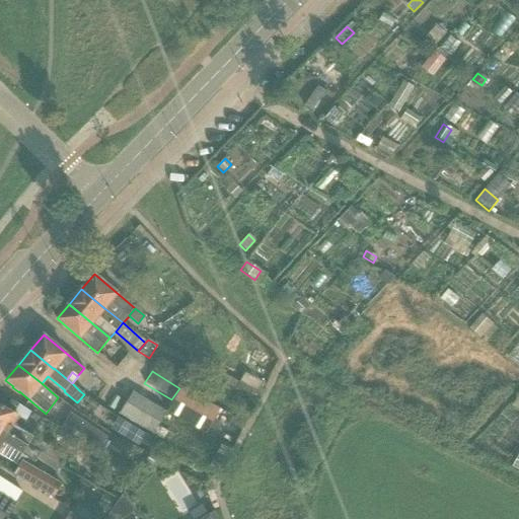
[(243,373),(235,388),(255,398),(264,383),(243,373)]
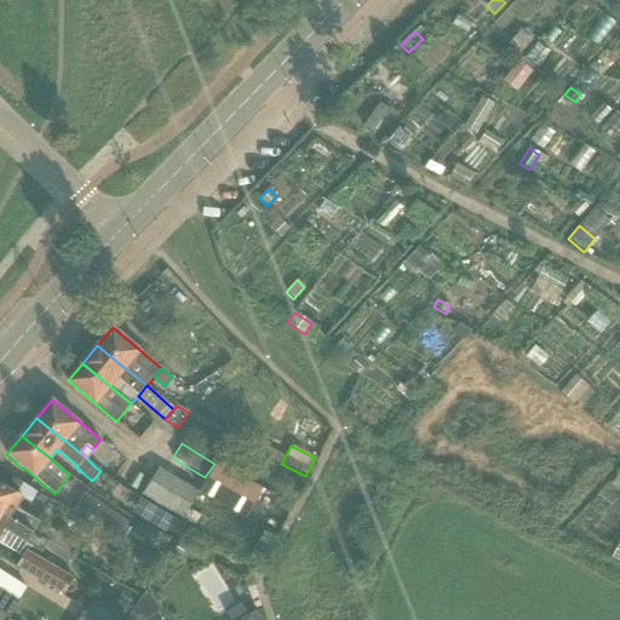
[(217,463),(200,492),(245,518),(262,488),(217,463)]
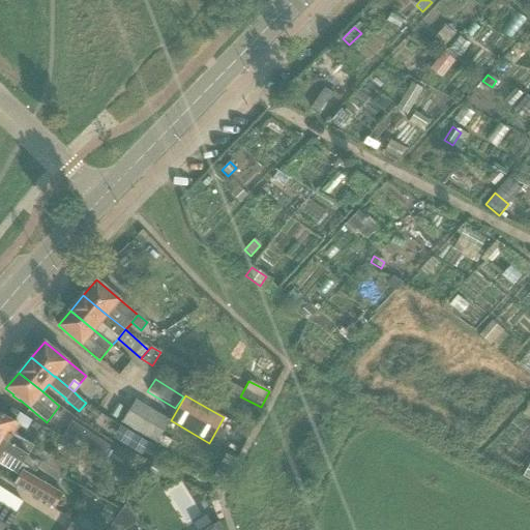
[(121,422),(155,442),(160,433),(168,419),(140,403),(135,400),(121,422)]
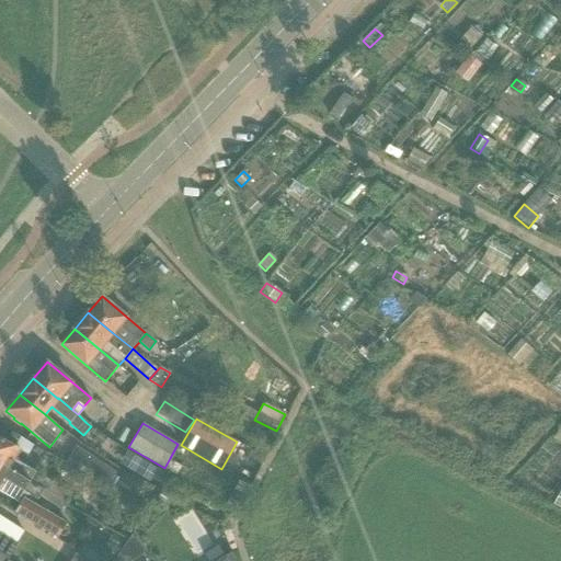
[(0,437),(0,464),(30,481),(35,472),(14,460),(20,450),(13,446),(0,437)]
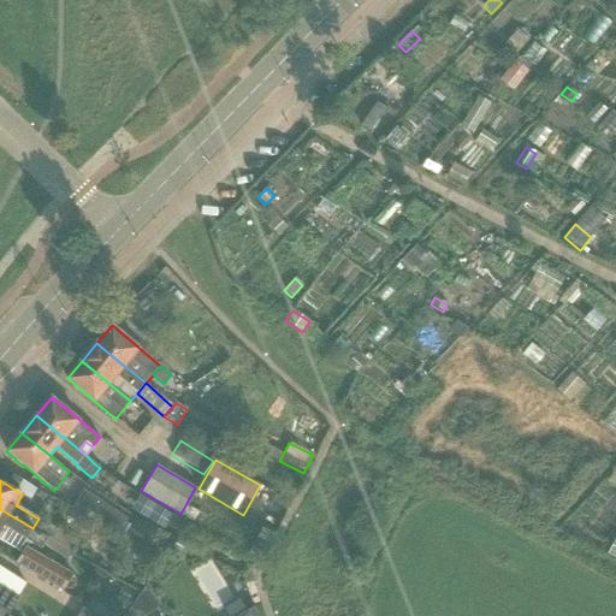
[(21,481),(15,490),(22,495),(30,498),(35,490),(21,481)]
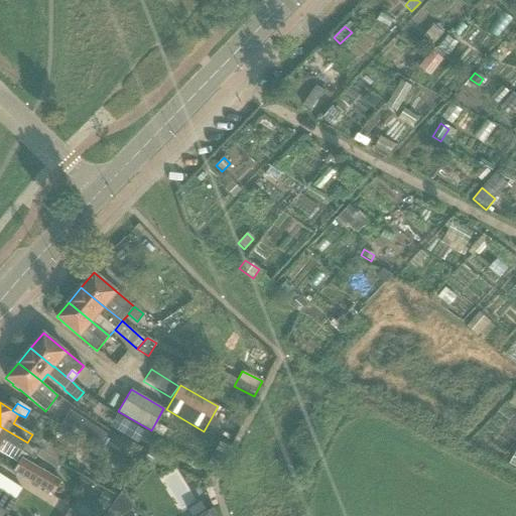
[(62,425),(99,447),(107,433),(71,411),(62,425)]
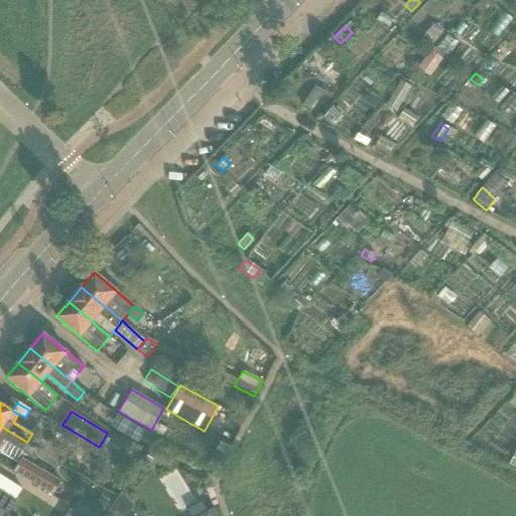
[(145,430),(117,413),(110,424),(138,441),(145,430)]
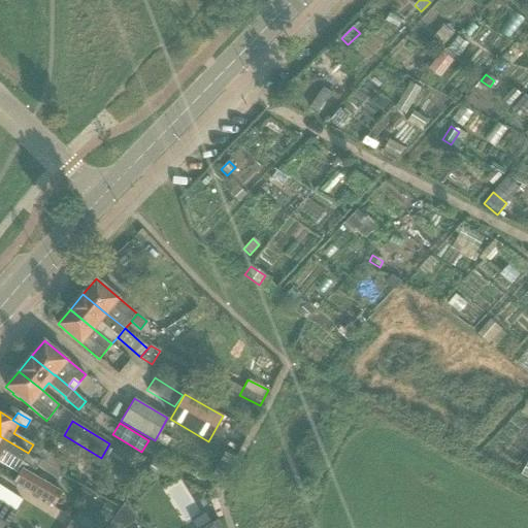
[(235,424),(231,431),(244,438),(249,431),(235,424)]
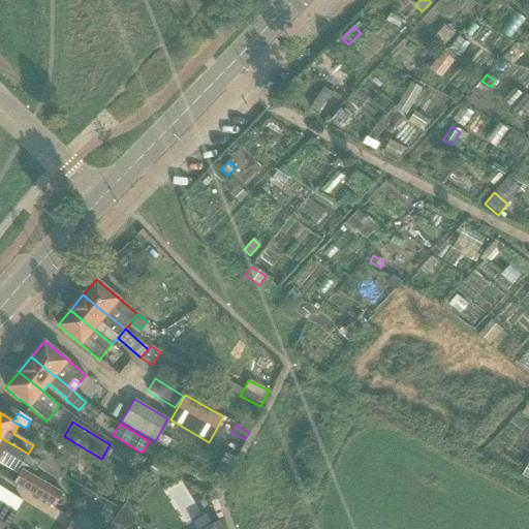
[(170,438),(160,432),(155,441),(165,447),(170,438)]
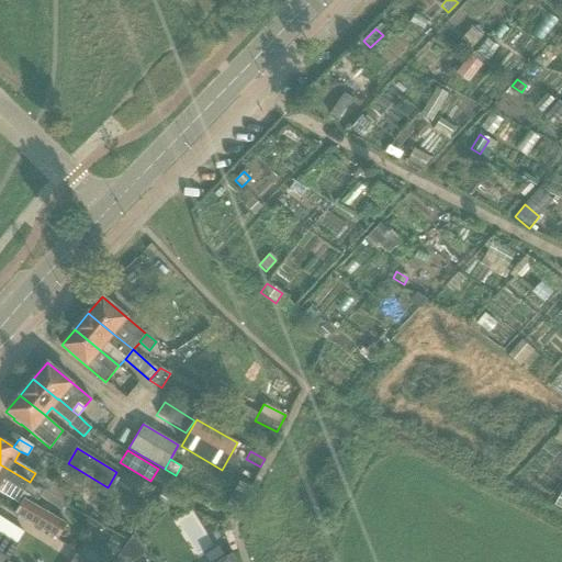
[(0,464),(0,484),(3,479),(22,491),(24,492),(36,499),(43,490),(30,482),(0,464)]
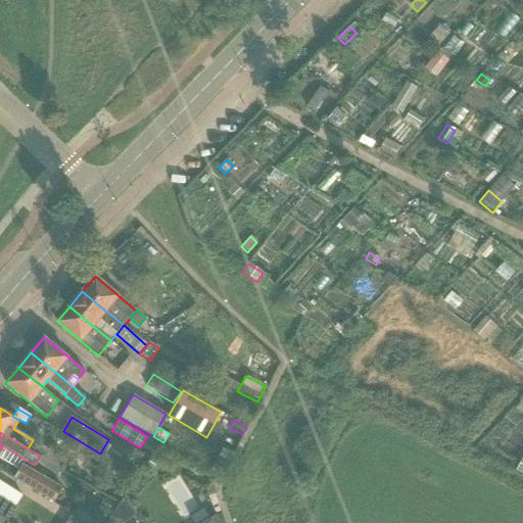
[(33,440),(28,448),(40,456),(59,467),(64,459),(33,440)]
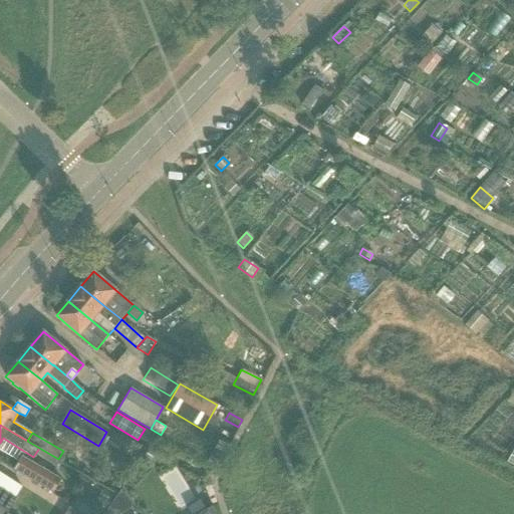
[(3,438),(0,443),(0,448),(15,457),(20,449),(3,438)]
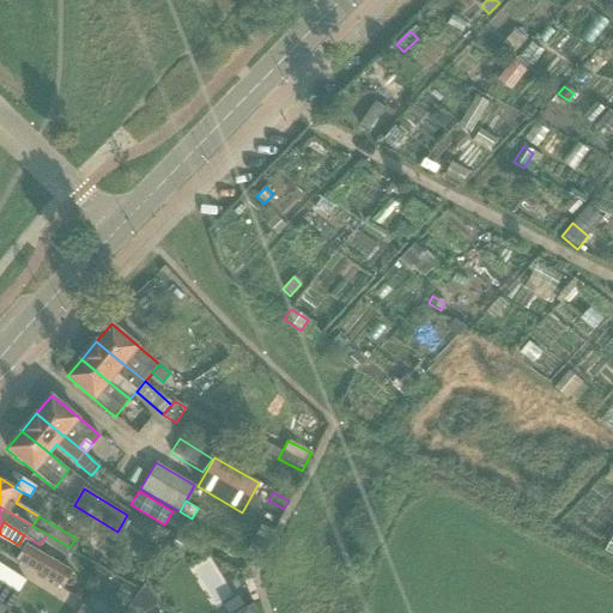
[(177,535),(169,547),(177,553),(186,541),(177,535)]
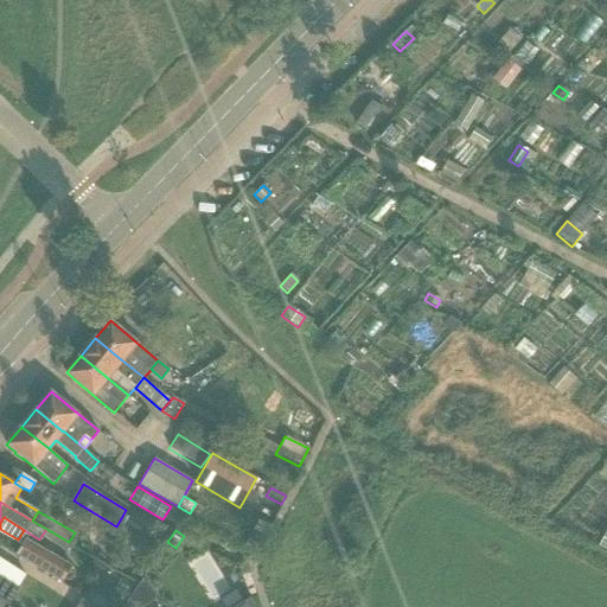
[(251,530),(243,548),(257,555),(266,537),(251,530)]
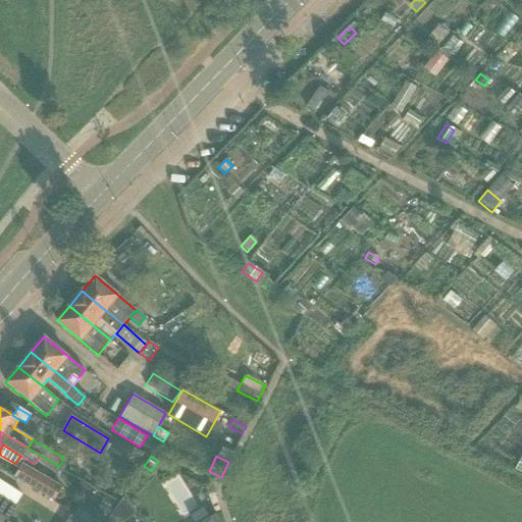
[(13,476),(52,501),(60,486),(22,462),(13,476)]
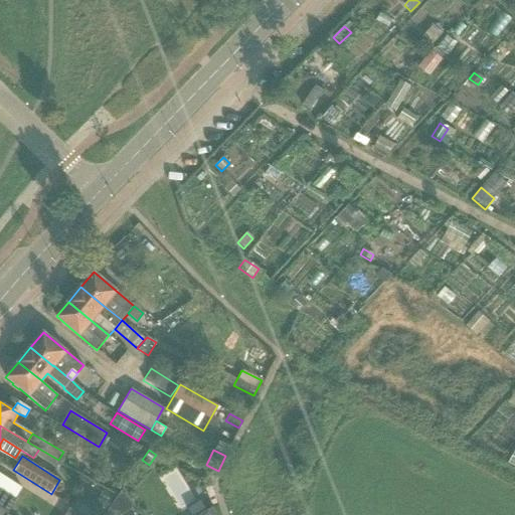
[(0,489),(16,499),(22,488),(0,474),(0,489)]
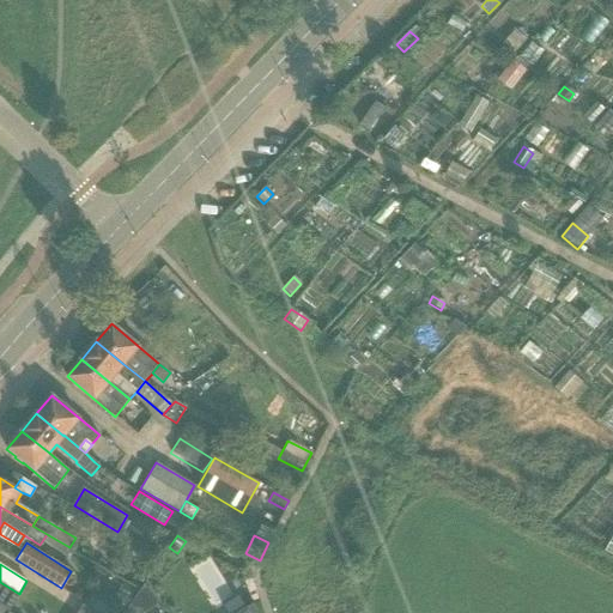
[(146,581),(123,612),(144,612),(161,604),(155,593),(147,583),(146,581)]
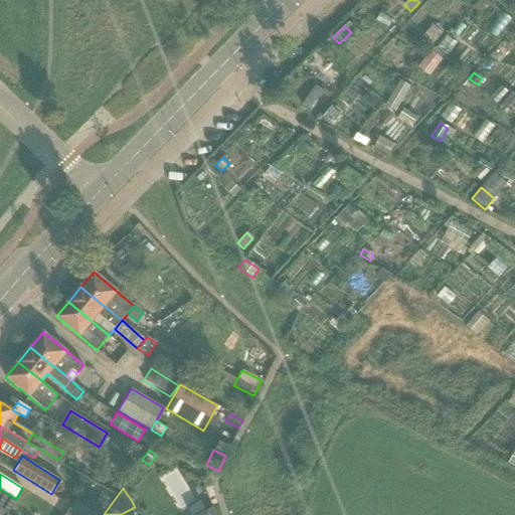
[(0,509),(7,514),(16,499),(0,489),(0,509)]
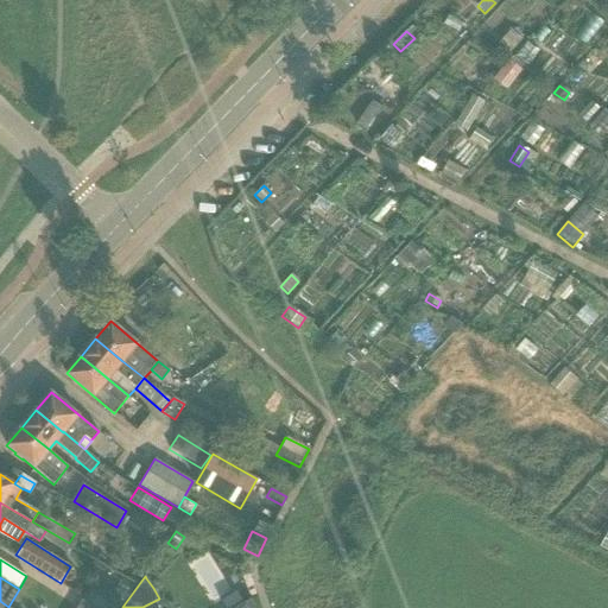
[(134,586),(121,578),(116,587),(130,594),(134,586)]
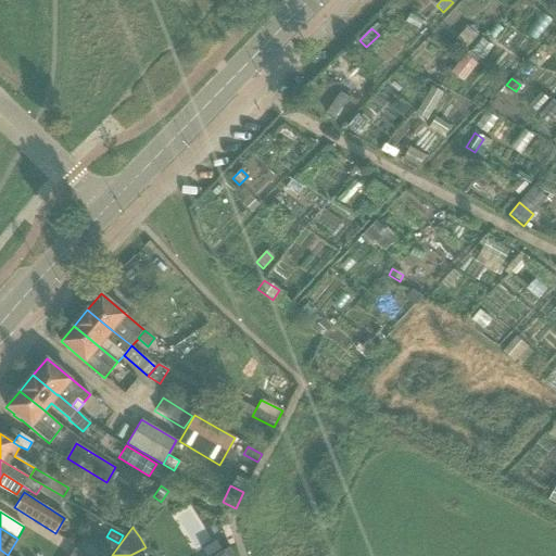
[(84,538),(76,550),(85,555),(106,555),(109,553),(84,538)]
